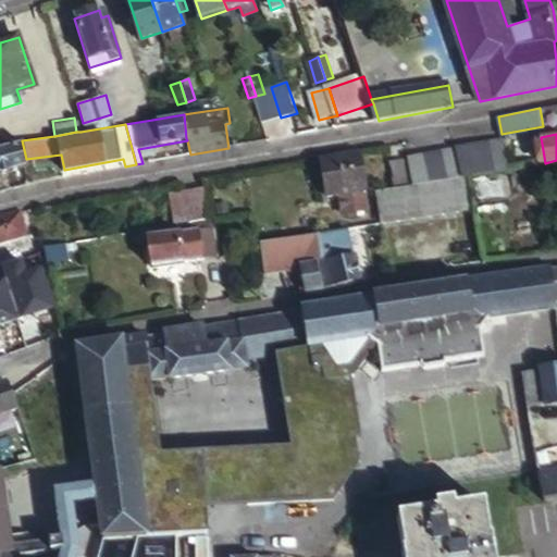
[(503,140),(503,139),(409,156),(410,158),(415,185),(470,176),(508,170),(503,140)]
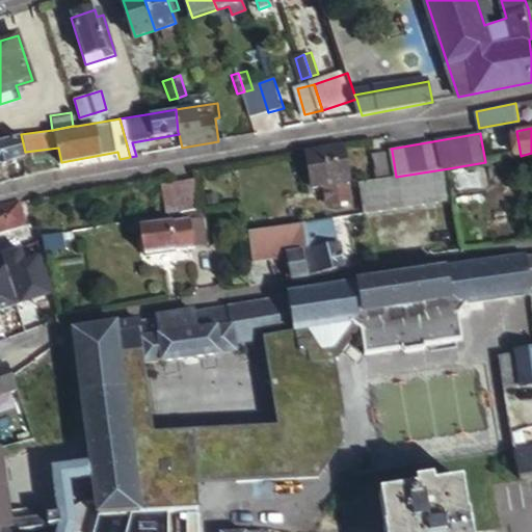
[(0,167),(26,159),(25,152),(21,134),(0,140),(0,167)]
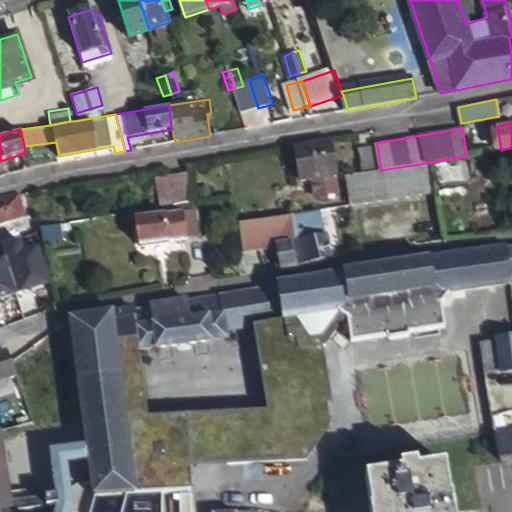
[(329,142),(294,148),(300,182),(311,180),(334,176),(335,175),(329,142)]
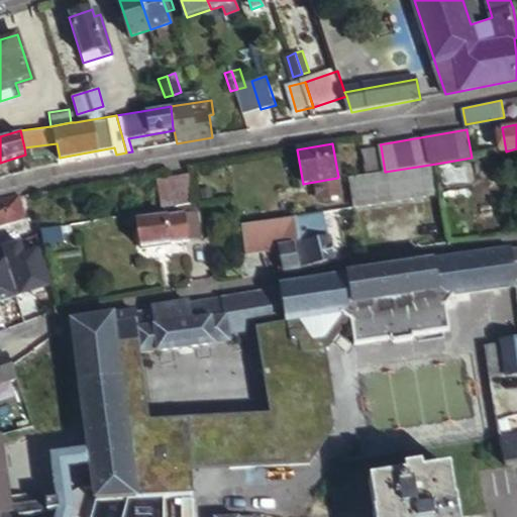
[(385,172),(381,146),(365,149),(365,150),(369,175),(385,172)]
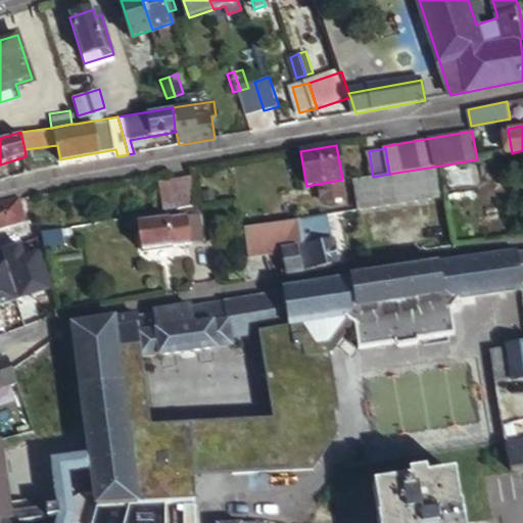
[(389,174),(373,177),(354,181),(360,209),(446,193),(441,165),(389,174)]
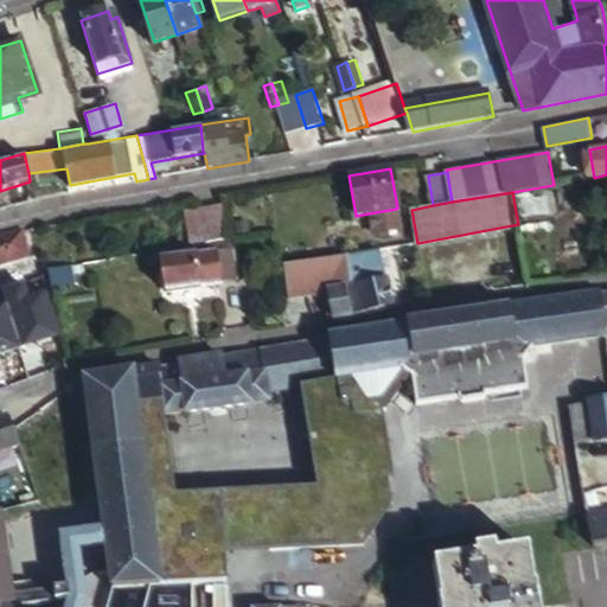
[(190,244),(229,238),(223,206),(184,213),(190,244)]
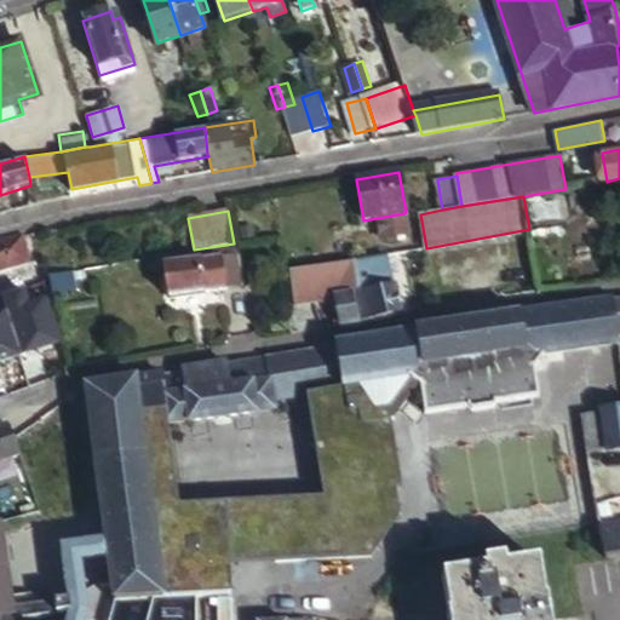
[(408,233),(405,213),(377,218),(380,239),(408,233)]
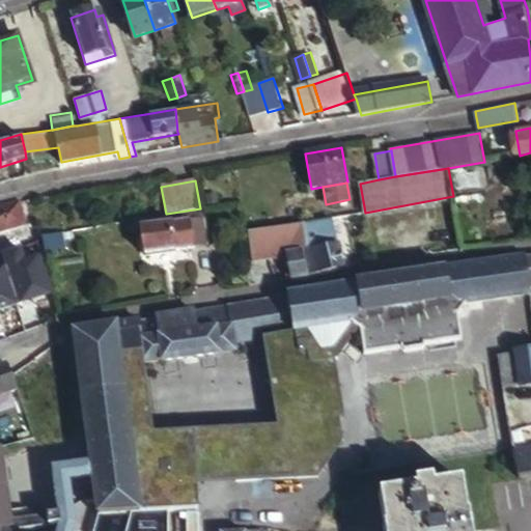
[(0,230),(27,222),(21,202),(0,208),(0,230)]
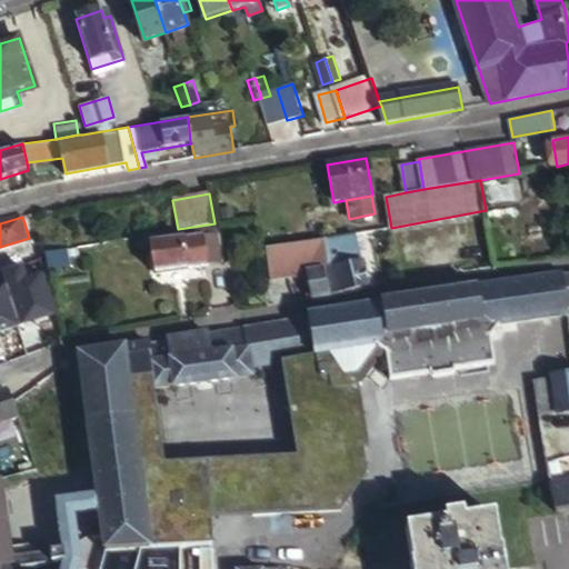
[(223,260),(218,232),(180,239),(178,232),(168,235),(169,241),(150,245),(155,273),(223,260)]
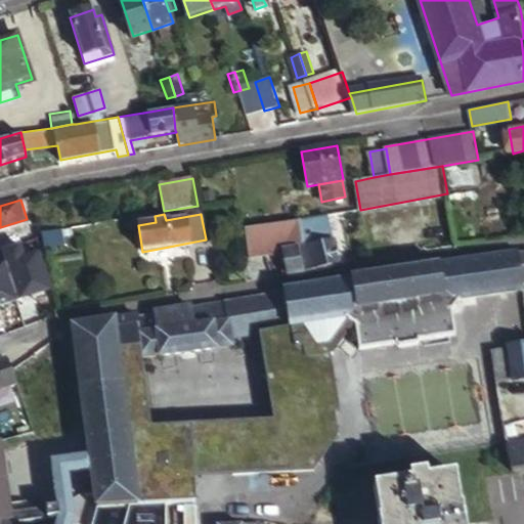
[(306,245),(332,241),(328,215),(301,220),(304,232),(306,245)]
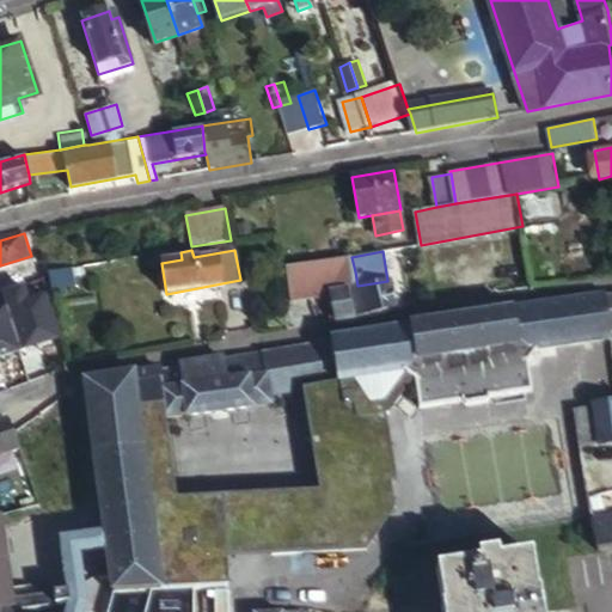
[(334,295),(337,319),(355,316),(353,301),(349,287),(343,288),(341,274),(355,271),(352,257),(285,268),(289,301),(311,298),(310,293),(331,289),(334,295)]
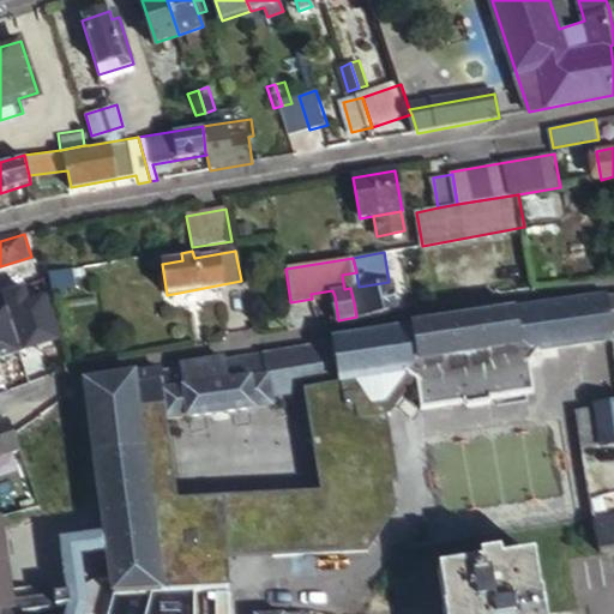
[(76,286),(73,270),(49,275),(50,277),(53,295),(66,293),(65,287),(76,286)]
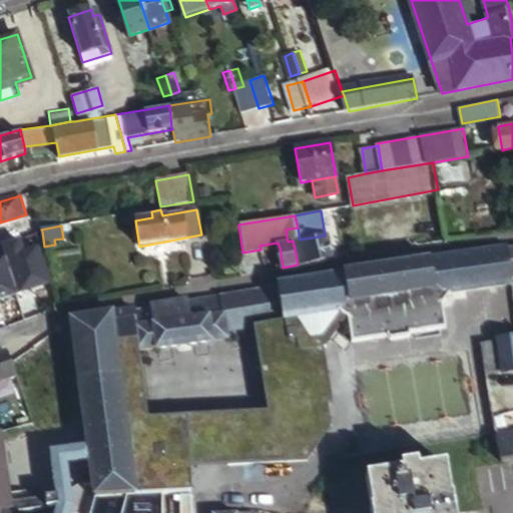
[(293,240),(298,239),(300,239),(298,227),(286,229),(288,241),(293,240)]
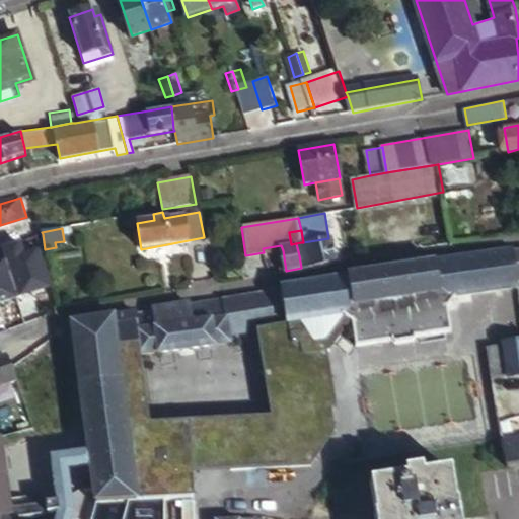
[(299,255),(301,268),(337,263),(331,237),(328,238),(303,242),(301,242),(303,255),(299,255)]
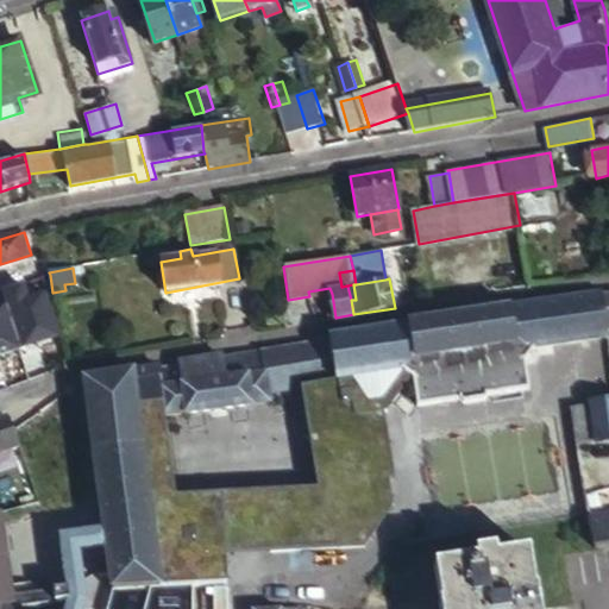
[(45,287),(29,289),(32,312),(49,308),(45,287)]
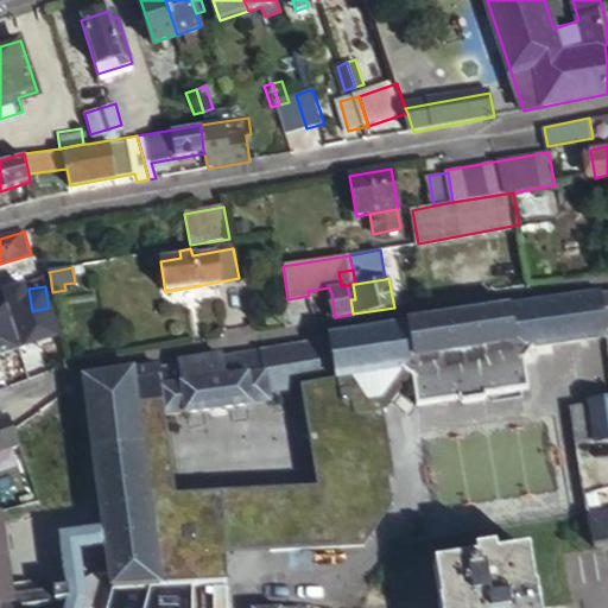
[(607,334),(607,327),(603,293),(445,317),(329,337),(132,373),(83,381),(106,527),(108,543),(114,587),(146,584),(230,580),(226,550),(365,537),(394,500),(390,472),(397,470),(386,407),(413,374),(418,404),(530,387),(525,358),(536,344),(607,334)]
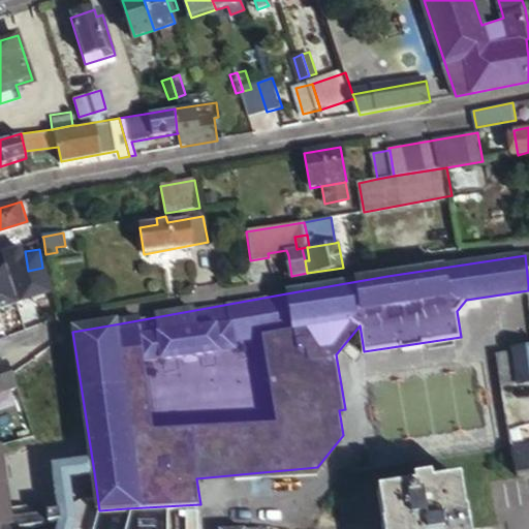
[(521,385),(528,384),(528,347),(516,350),(516,353),(521,385)]
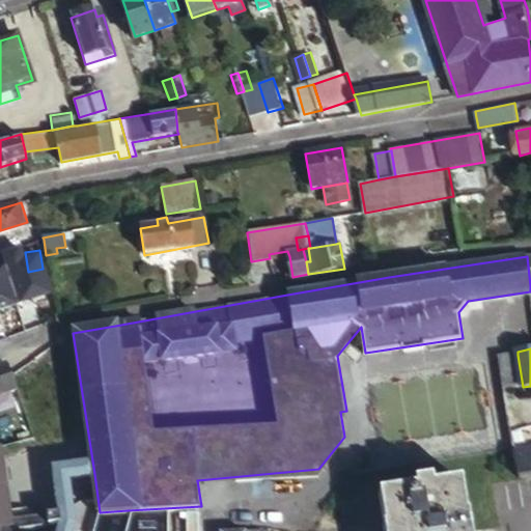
[(523,387),(518,355),(500,356),(505,389),(523,387)]
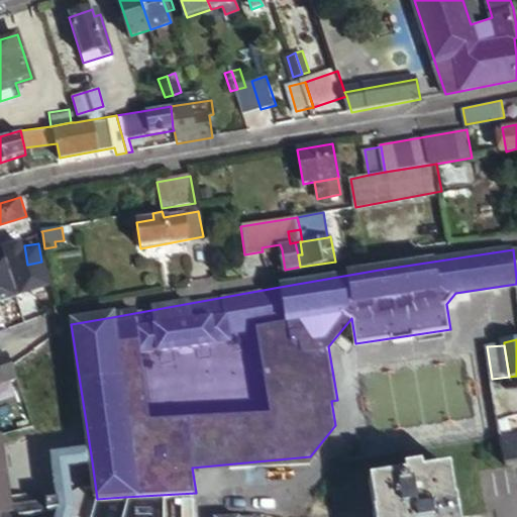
[(0,383),(13,378),(4,355),(0,356),(0,383)]
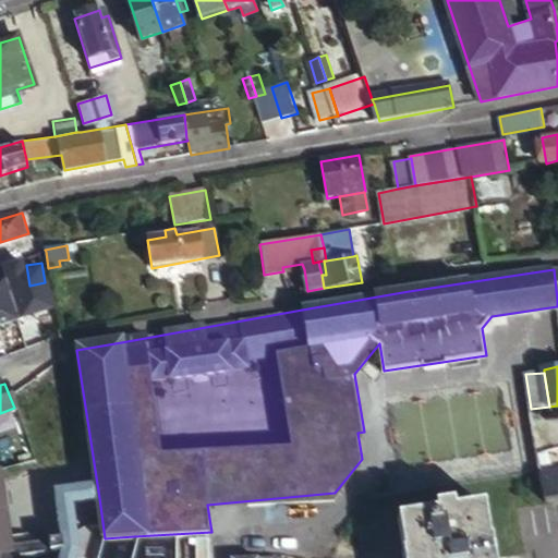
[(407,447),(505,445),(502,395),(405,397),(407,447)]
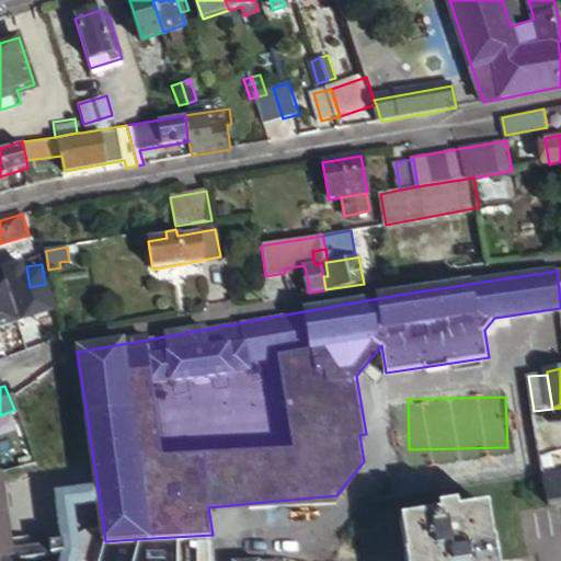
[(560,455),(539,458),(541,479),(560,476),(560,455)]
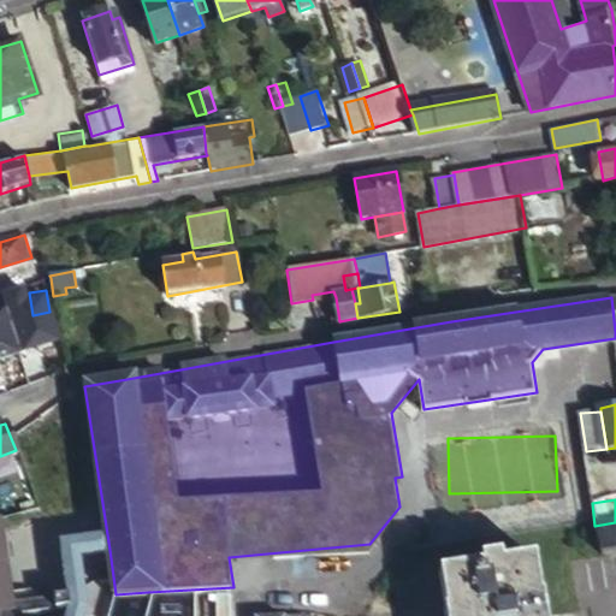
[(0,615),(16,615),(16,614),(13,603),(0,516),(0,615)]
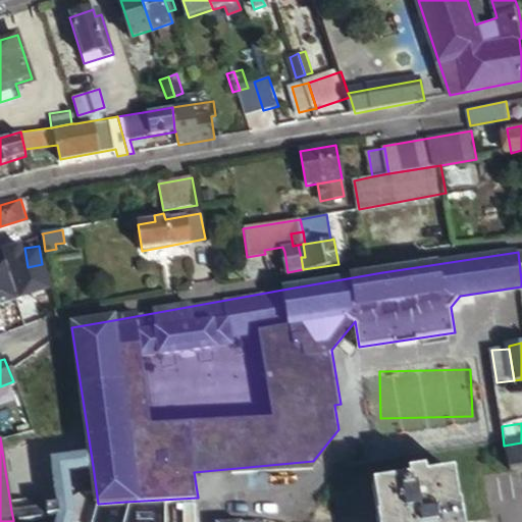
[(521,442),(504,446),(504,449),(507,468),(517,467),(521,465),(521,442)]
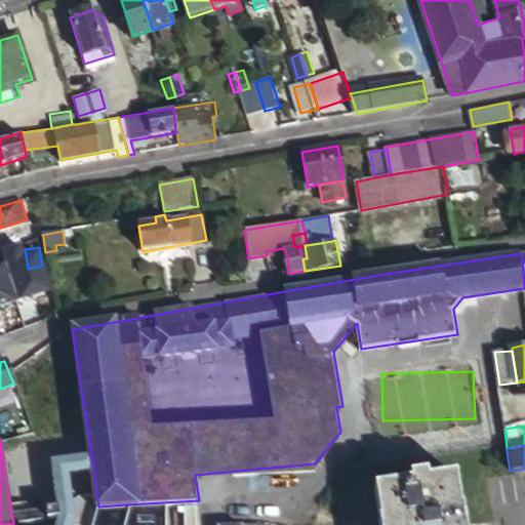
[(61,507),(11,514),(13,523),(63,517),(59,524),(73,524),(75,518),(69,473),(93,469),(91,455),(53,461),(61,507)]
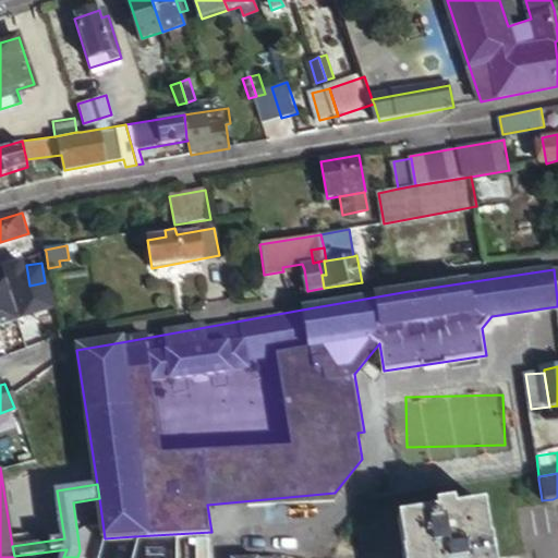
[(443,513),(405,520),(411,557),(495,557),(488,508),(461,512),(460,504),(441,507),(443,513)]
